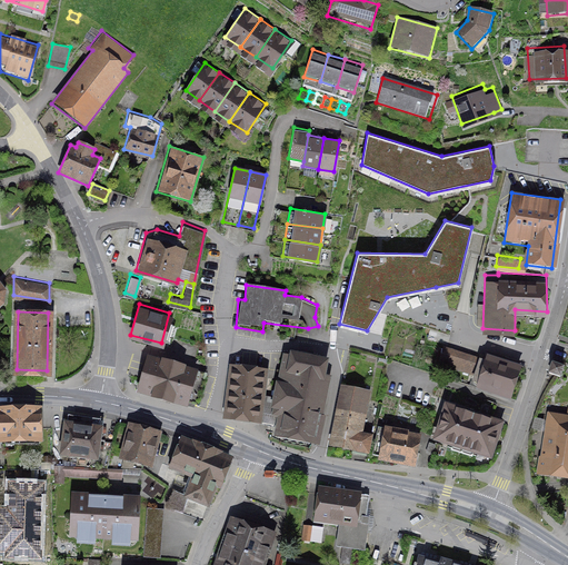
[(485,349),(484,353),(441,338),(436,356),(478,369),(475,384),(510,394),(520,360),(485,349)]
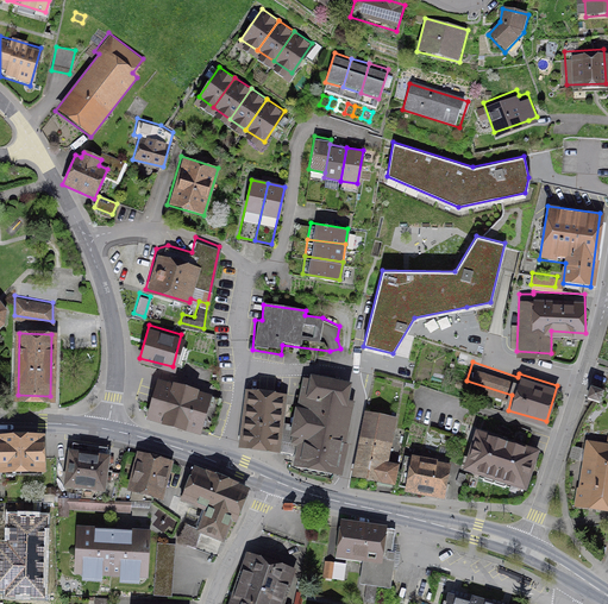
[(294,460),(339,469),(351,415),(345,414),(351,383),(304,372),(299,392),(298,397),(292,423),(277,425),(276,442),(298,446),(294,460)]
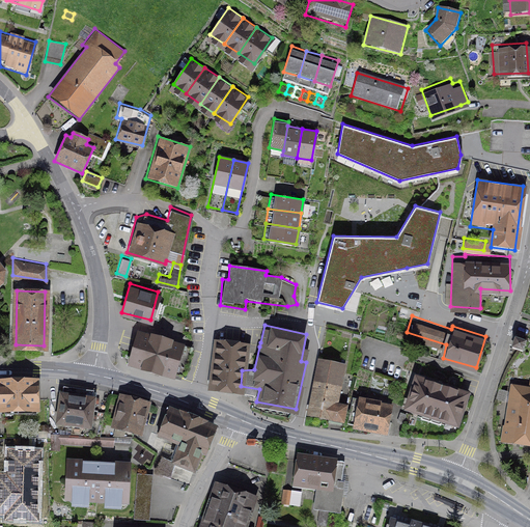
[(191,343),(139,330),(131,361),(183,375),(191,345),(191,343)]
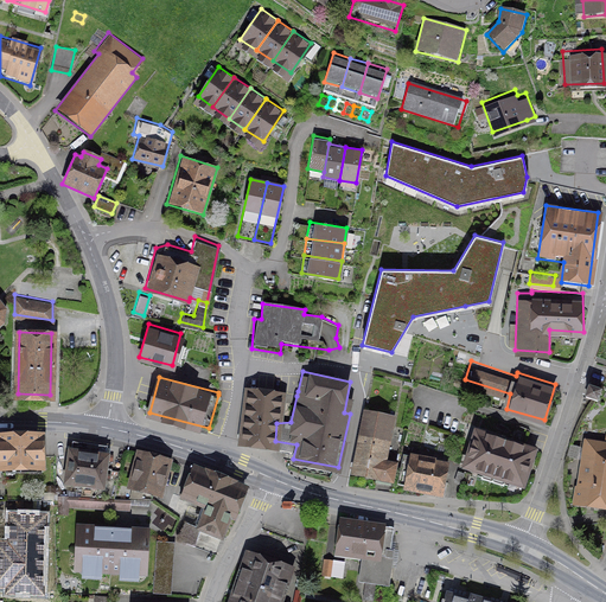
[(603,388),(589,384),(585,395),(599,399),(603,388)]
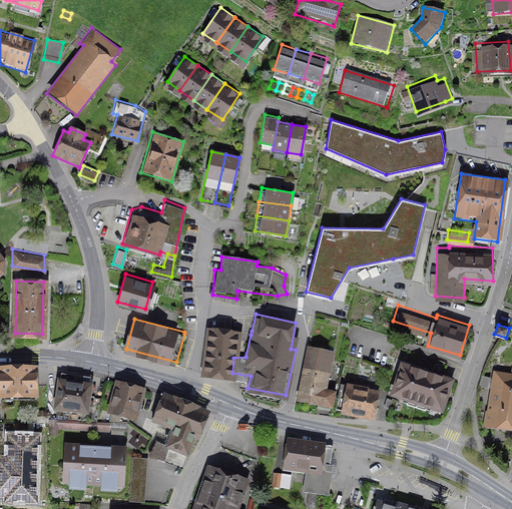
[(223,328),(209,326),(203,374),(231,377),(232,373),(233,358),(237,330),(223,328)]
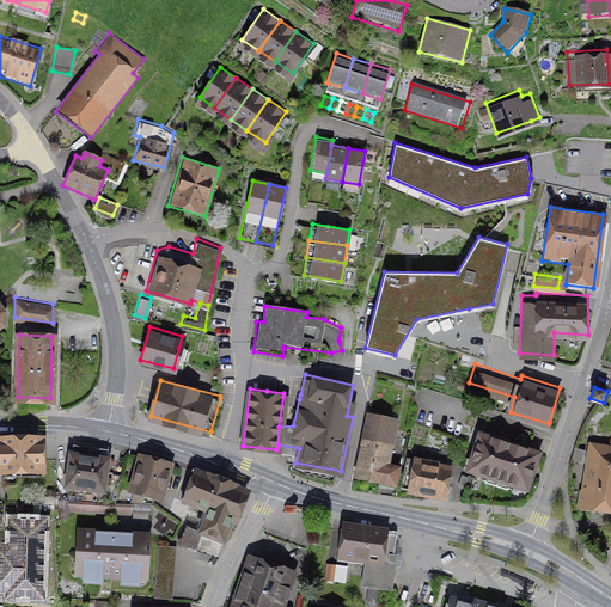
[(396,421),(365,415),(353,484),(395,491),(399,466),(388,464),(396,421)]
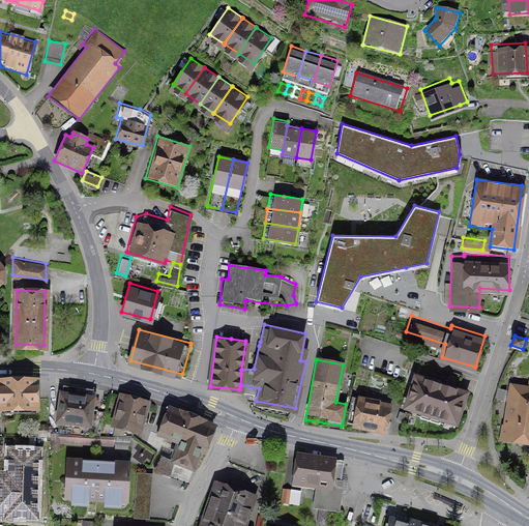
[(467,386),(413,370),(402,406),(456,422),(467,386)]
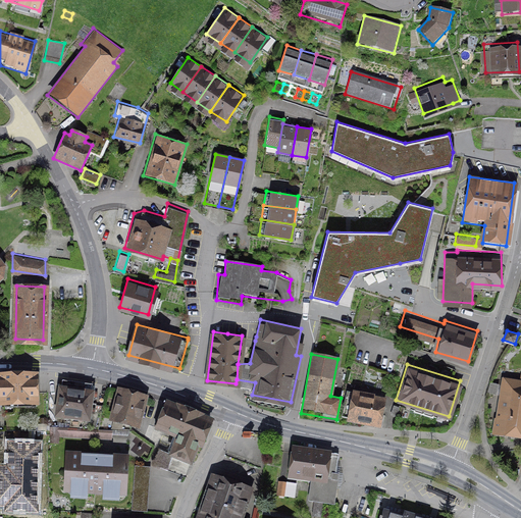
[(36,373),(1,373),(2,391),(0,391),(0,410),(4,411),(4,401),(37,400),(36,373)]
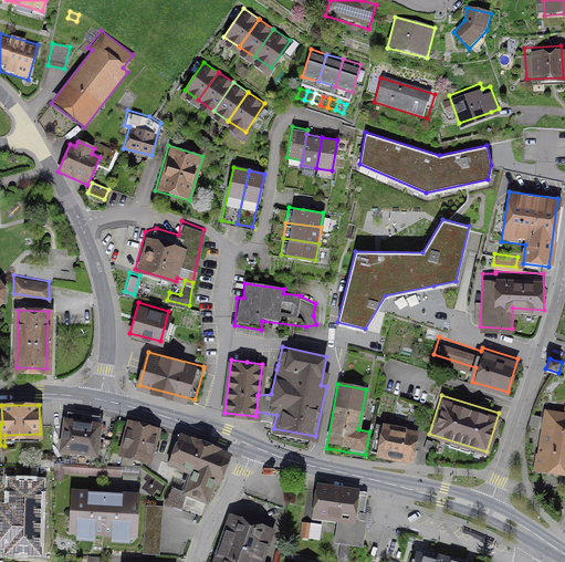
[(535,467),(556,470),(564,413),(544,409),(535,467)]
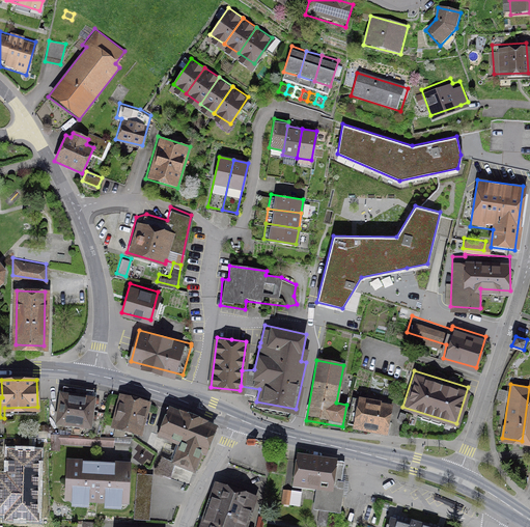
[(92,388),(61,385),(57,418),(83,423),(83,433),(99,434),(103,410),(89,408),(92,388)]
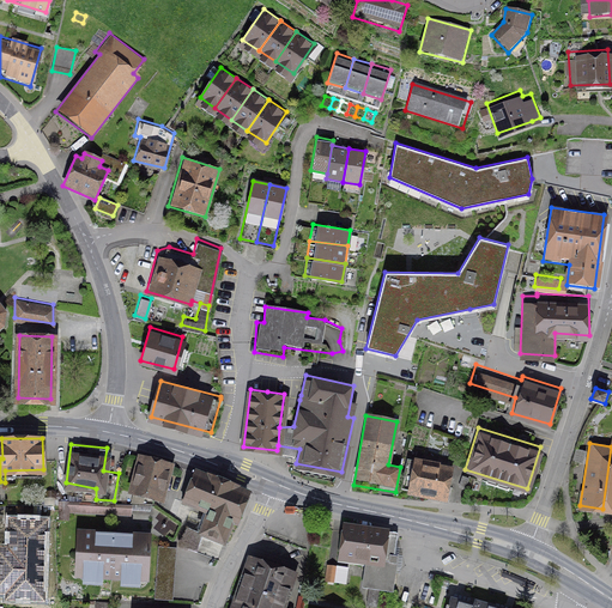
[(586,458),(588,447),(576,444),(574,457),(586,458)]
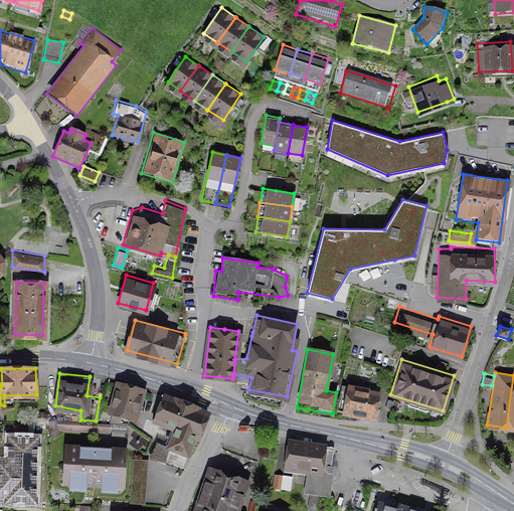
[(147,388),(115,378),(105,411),(136,421),(147,388)]
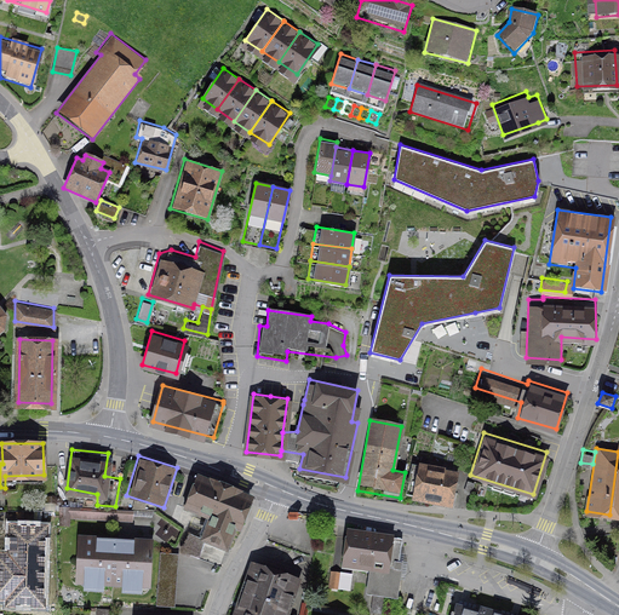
[(453,466),(413,459),(406,495),(446,504),(453,466)]
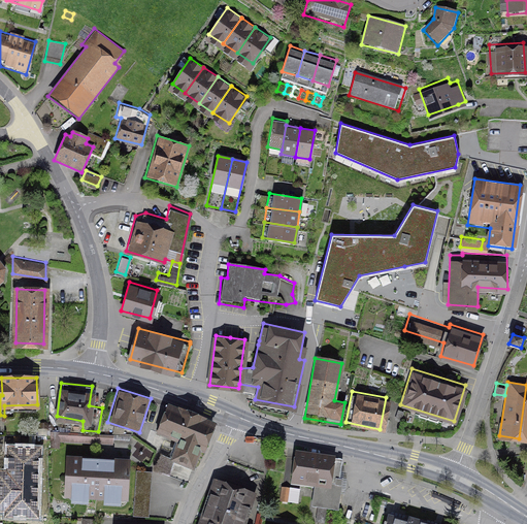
[(216,420),(166,401),(155,432),(174,439),(167,457),(191,465),(198,448),(204,451),(216,420)]
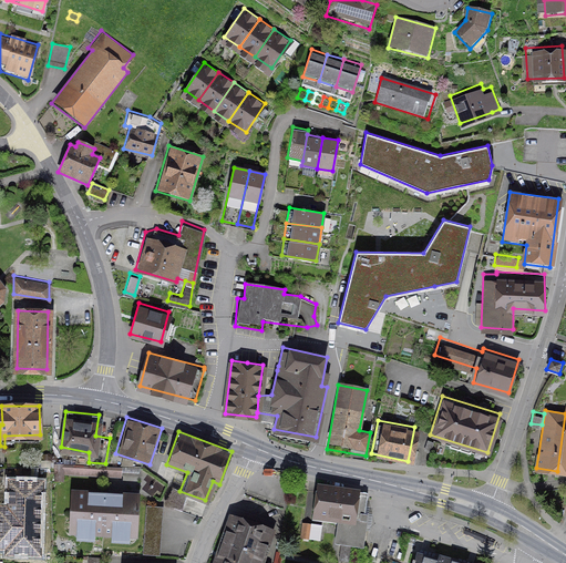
[(105,471),(105,463),(89,462),(53,461),(53,477),(63,477),(63,470),(105,471)]
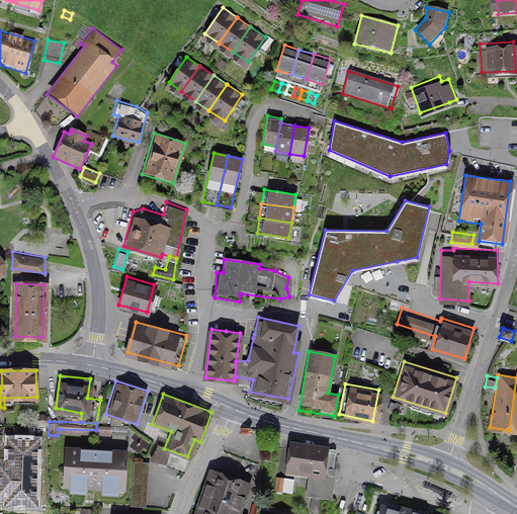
[(110,424),(96,423),(96,430),(109,432),(110,424)]
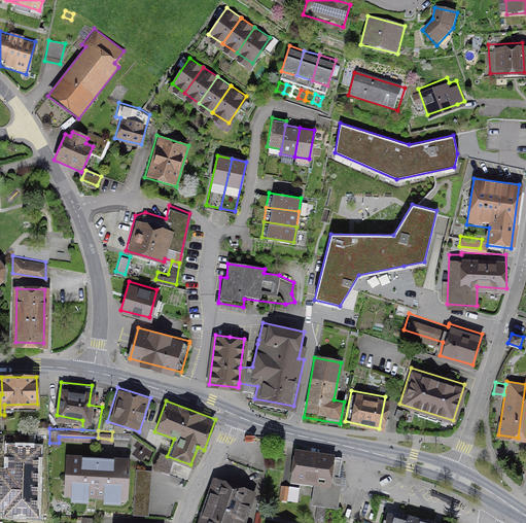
[(39,448),(9,447),(7,487),(37,488),(39,448)]
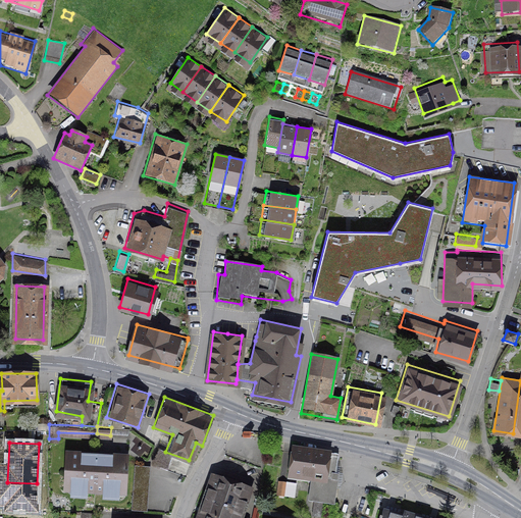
[(331,452),(293,447),(288,477),(309,480),(306,500),(333,504),(337,474),(333,473),(335,456),(330,455),(331,452)]
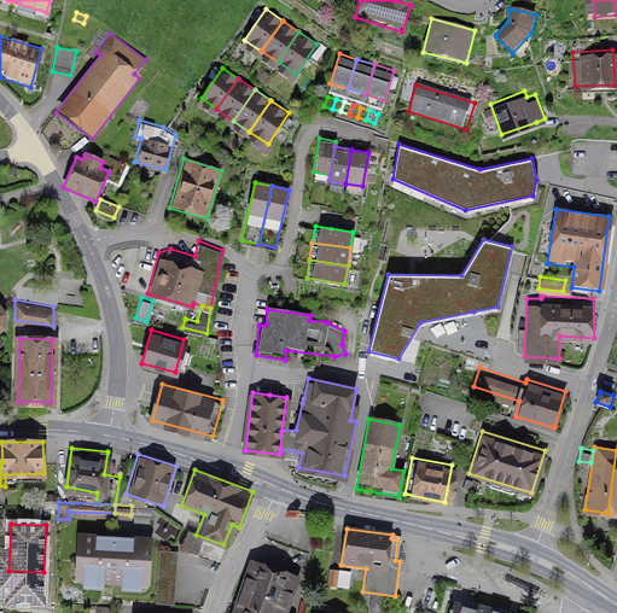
[(80,533),(77,576),(147,579),(150,538),(80,533)]
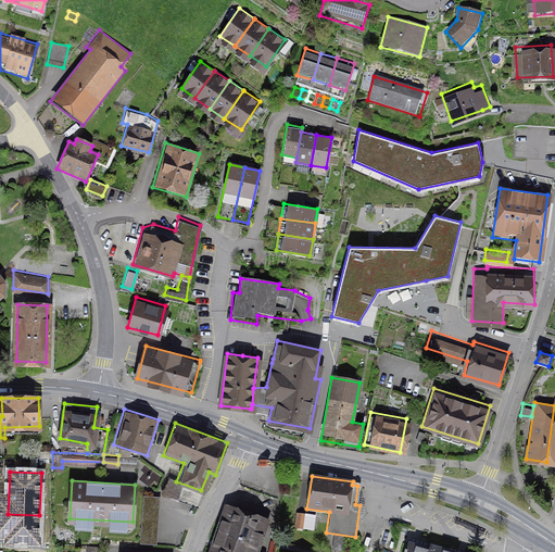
[(158,534),(159,492),(142,491),(141,534),(158,534)]
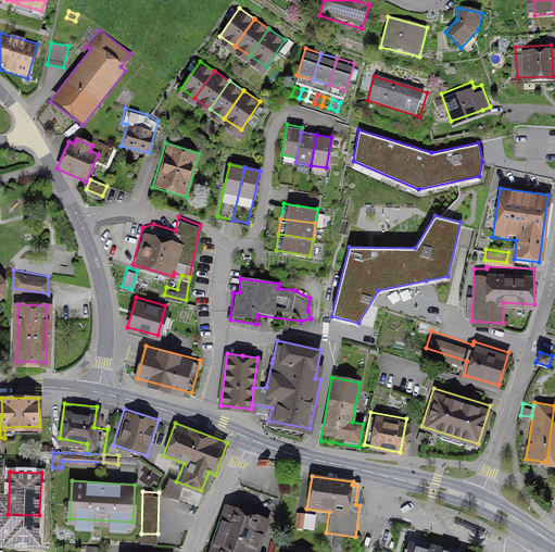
[(234,505),(228,521),(218,516),(205,551),(255,551),(268,517),(234,505)]
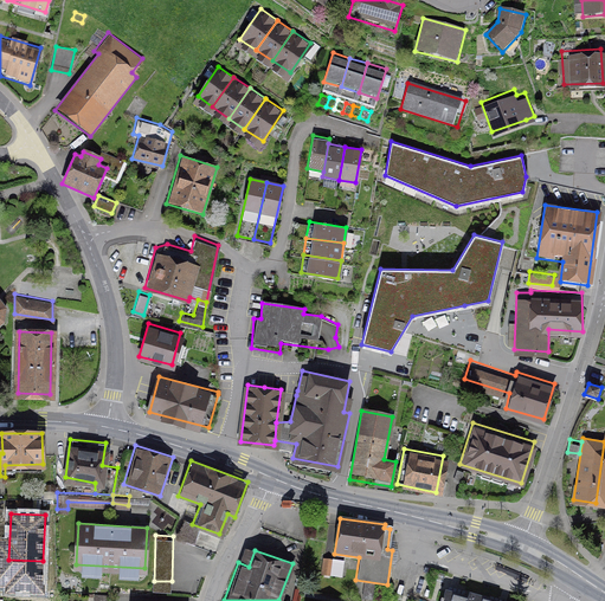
[(333,557),(323,556),(322,569),(330,570),(333,557)]
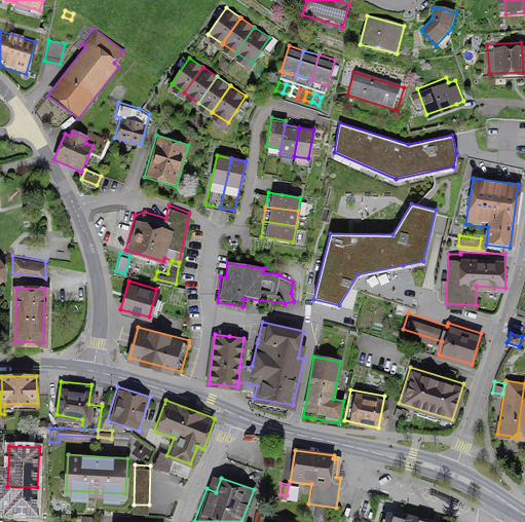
[(34,493),(25,493),(24,506),(33,506),(34,493)]
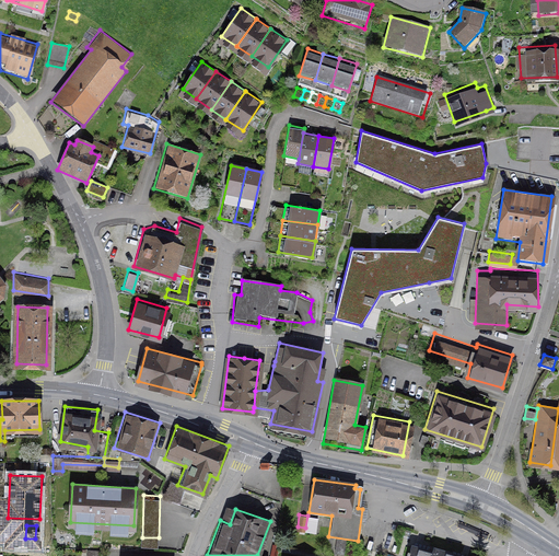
[(85,555),(99,555),(99,547),(86,546),(85,555)]
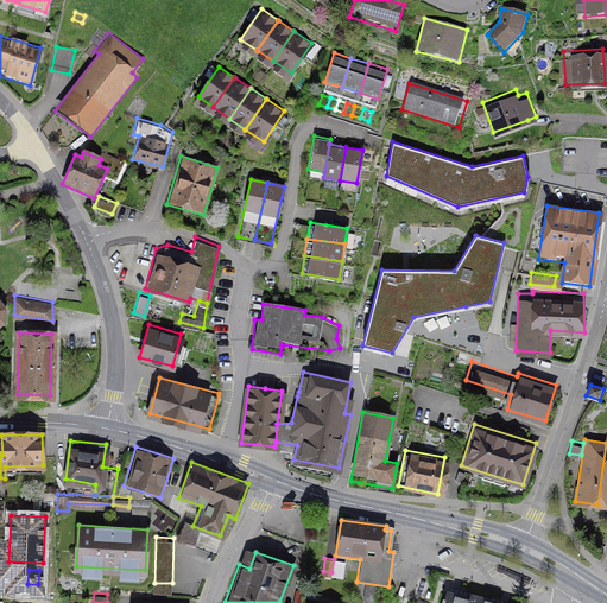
[(488,602),(485,602),(447,592),(443,602),(488,602)]
